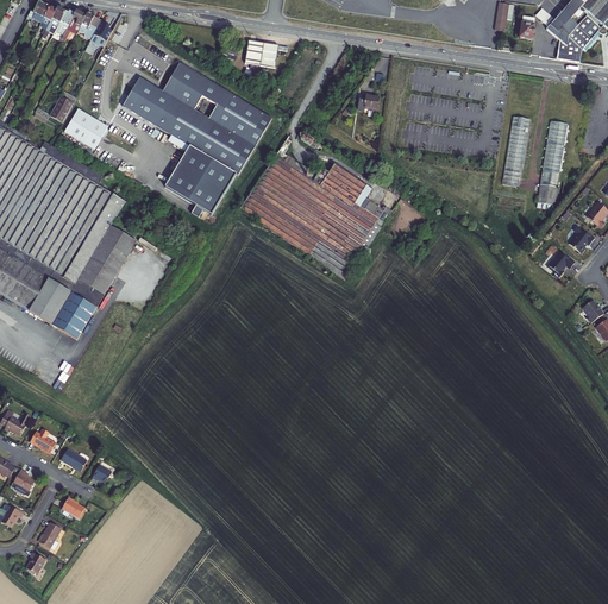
[(33,10),(31,8),(26,17),(29,18),(31,14),(32,16),(33,13),(43,18),(50,5),(42,0),(38,0),(33,10)]
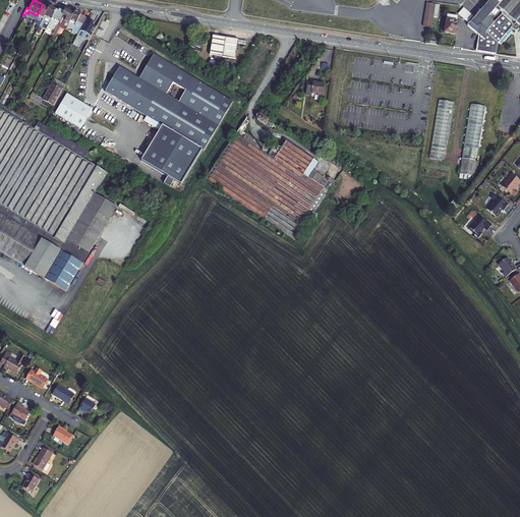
[(480,35),(478,50),(499,53),(501,42),(508,33),(511,35),(517,29),(518,30),(519,30),(519,0),(492,0),(490,1),(469,24),(480,35)]
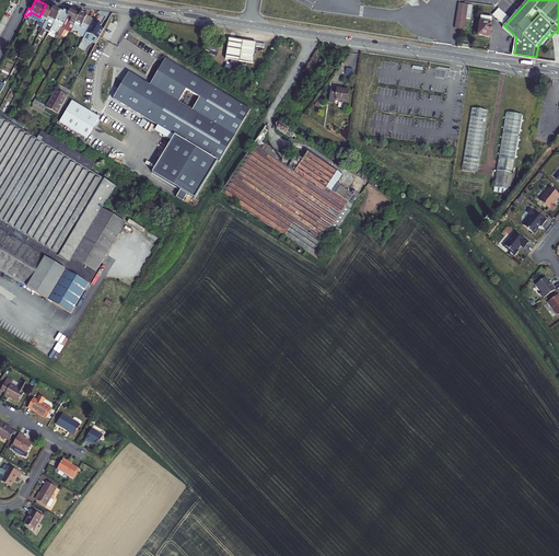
[(469,2),(461,1),(456,26),(466,27),(469,2)]
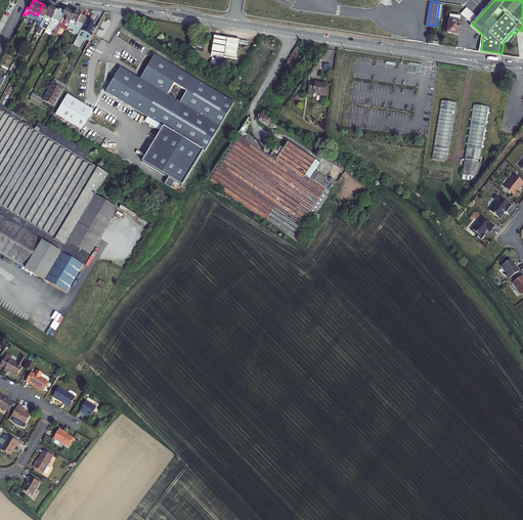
[(48,7),(43,4),(37,15),(34,20),(38,23),(36,26),(37,27),(48,7)]
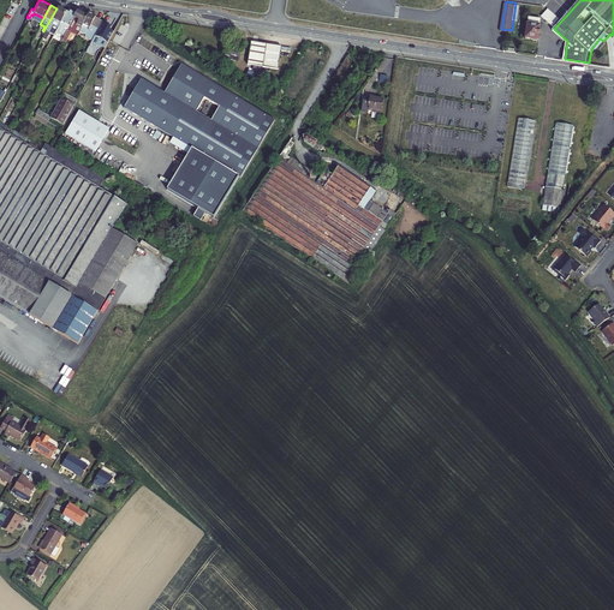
[(57,9),(43,31),(42,35),(45,36),(49,28),(55,30),(60,22),(66,9),(58,5),(57,9)]
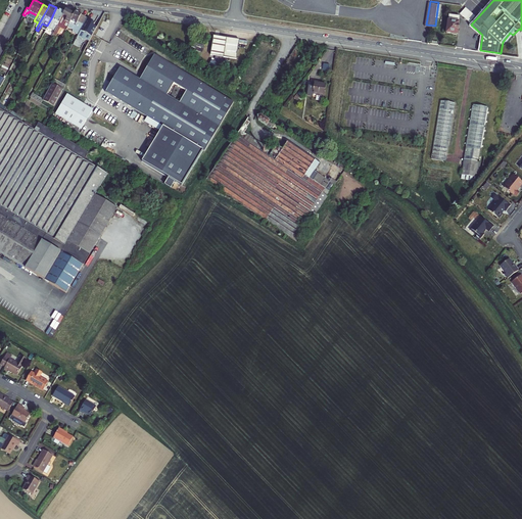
[(64,9),(57,21),(54,29),(56,31),(59,25),(65,28),(66,27),(75,11),(65,6),(64,9)]
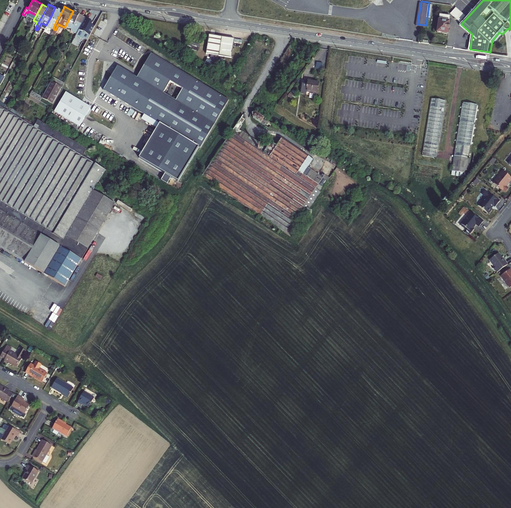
[(459,6),(453,11),(462,20),(468,15),(459,6)]
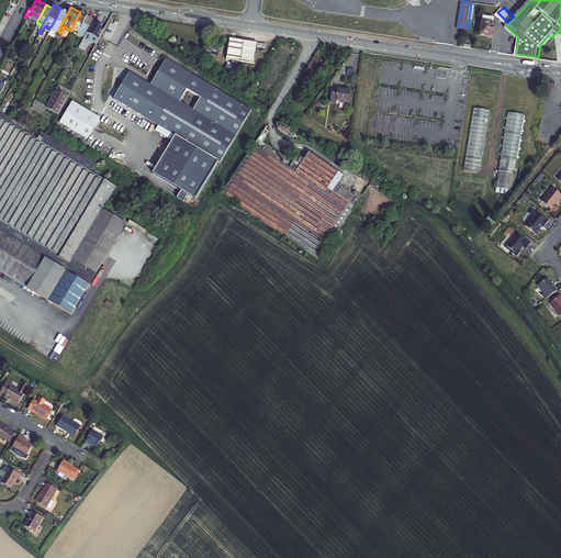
[(64,9),(60,8),(55,20),(62,23),(69,10),(64,8),(64,9)]
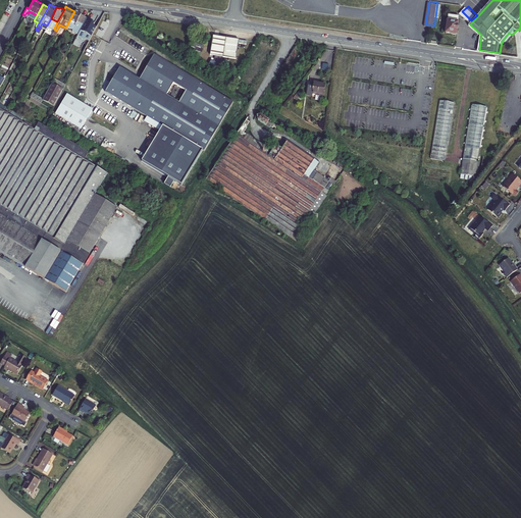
[(75,10),(74,11),(66,27),(70,29),(77,33),(87,16),(75,10)]
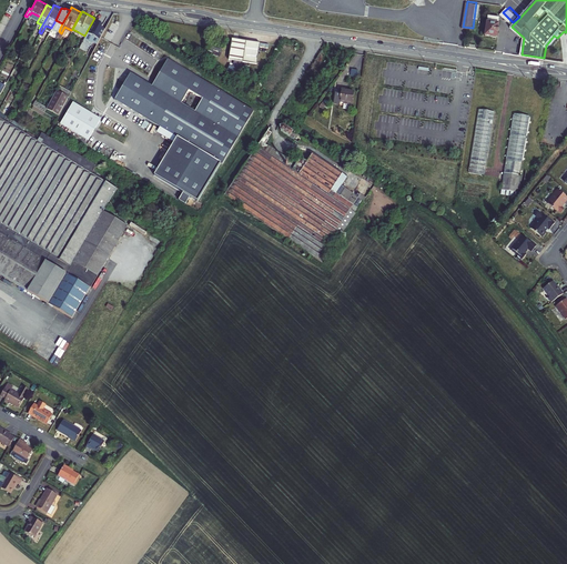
[(37,22),(40,17),(31,12),(30,14),(29,13),(27,17),(37,22)]
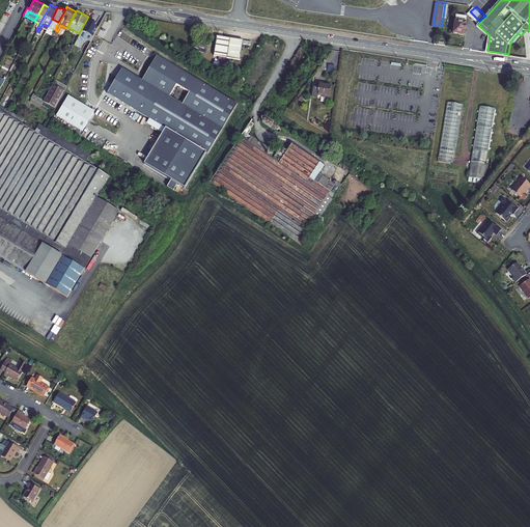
[(466,33),(469,16),(457,14),(454,31),(466,33)]
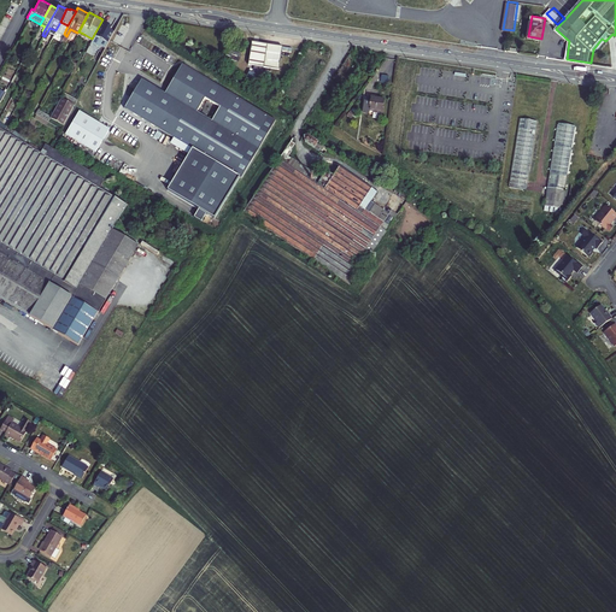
[(105,21),(103,19),(92,39),(91,41),(99,46),(100,45),(104,46),(113,30),(109,28),(110,25),(109,24),(105,24),(105,22),(105,21)]
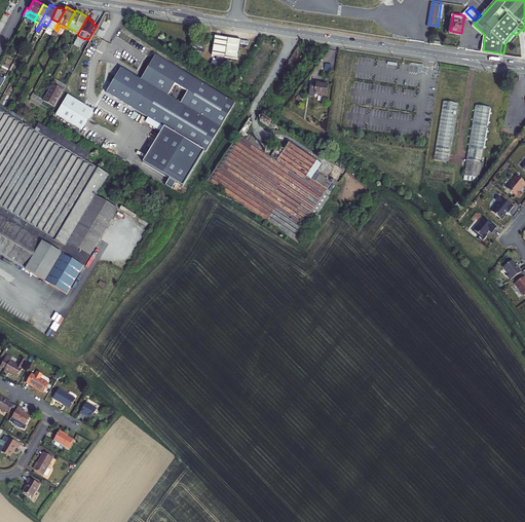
[(211,53),(223,56),(228,37),(214,34),(211,53)]
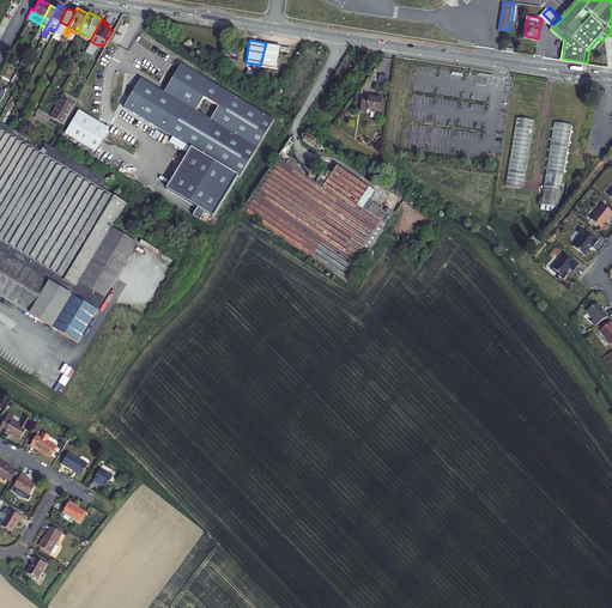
[(153,42),(150,48),(165,58),(169,52),(153,42)]
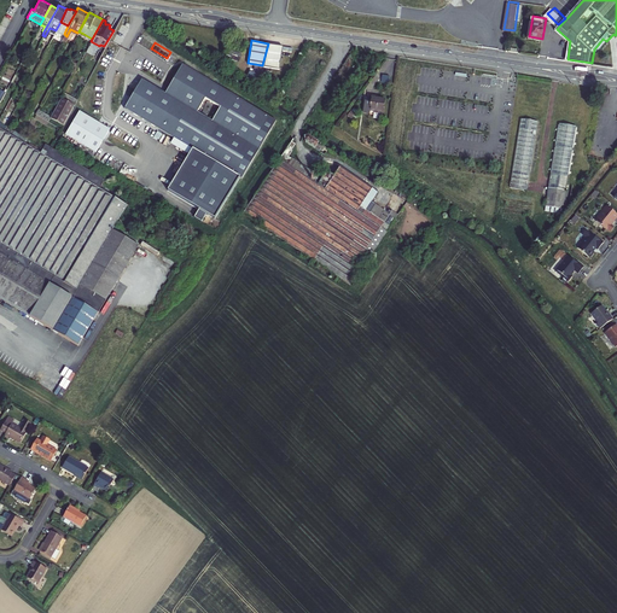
[(281,46),(268,44),(262,65),(278,69),(281,50),(281,46)]
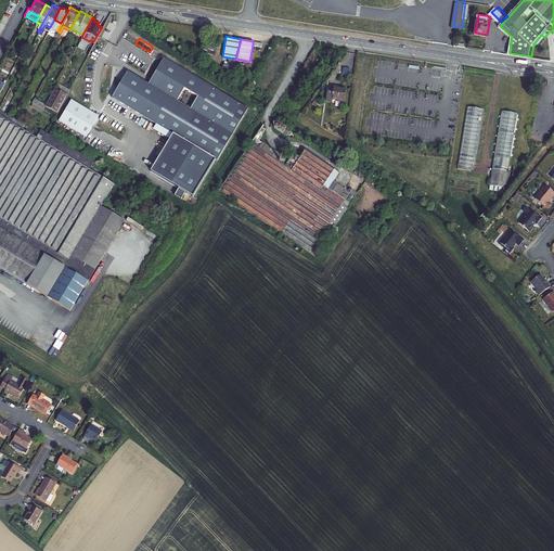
[(149,81),(127,68),(112,94),(156,122),(174,131),(170,136),(152,168),(190,191),(196,194),(248,105),(164,55),(149,81)]
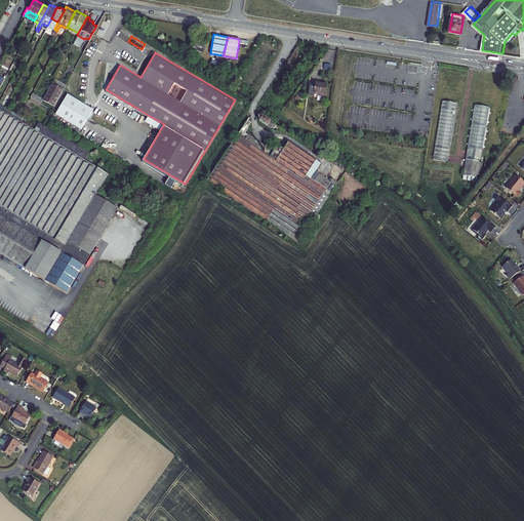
[(51,81),(42,98),(53,105),(63,87),(51,81)]
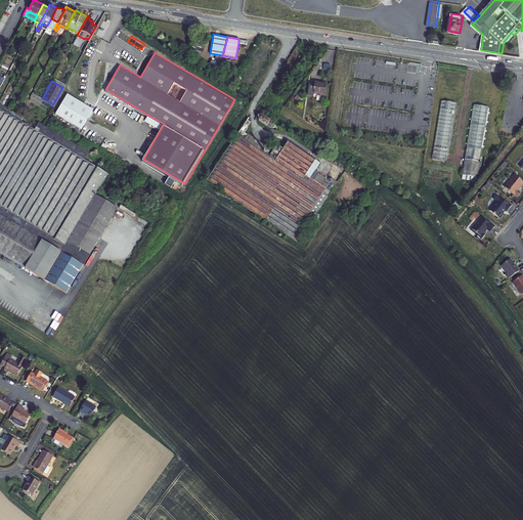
[(312,83),(308,82),(306,94),(310,95),(311,93),(322,94),(324,83),(312,82),(312,83)]
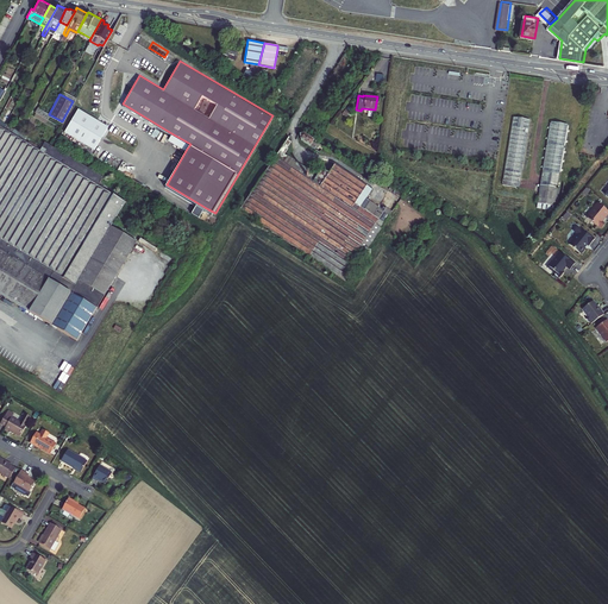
[(79,104),(66,127),(95,145),(108,123),(79,104)]
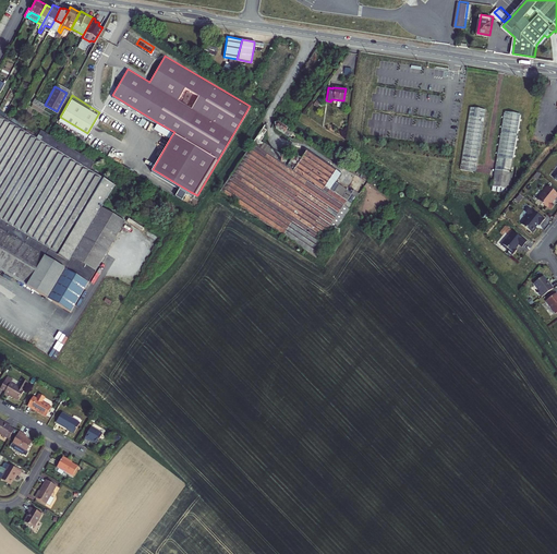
[(484,109),(469,107),(460,169),(475,172),(484,109)]
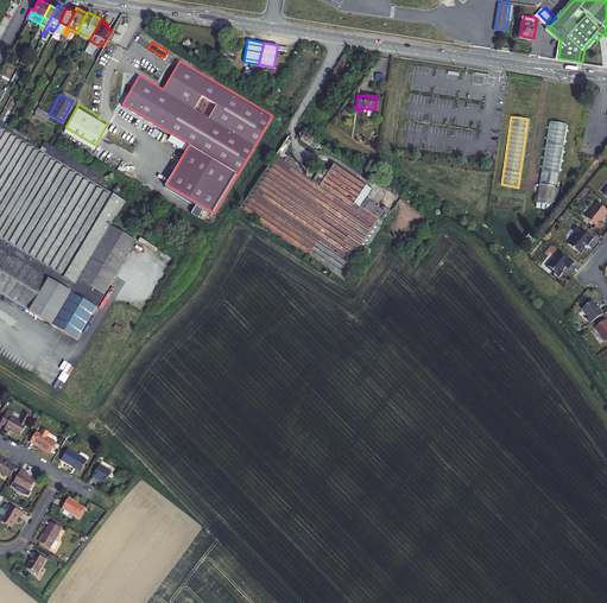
[(555,204),(557,186),(566,124),(549,121),(537,202),(555,204)]
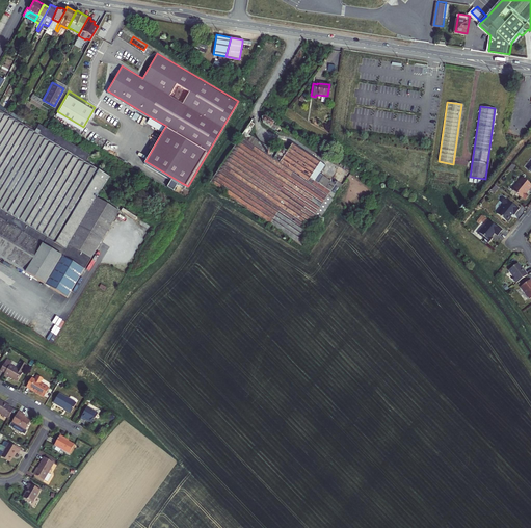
[(34,129),(19,120),(8,113),(2,109),(0,108),(0,255),(65,293),(91,252),(117,209),(96,195),(108,174),(85,160),(89,153),(44,125),(40,132),(34,129)]
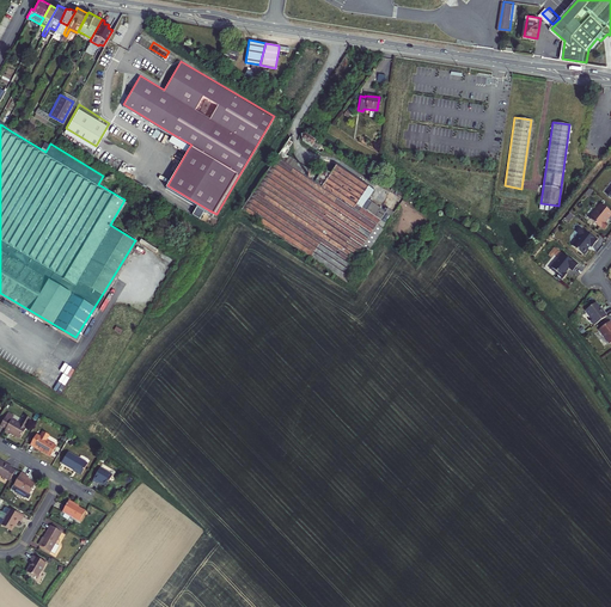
[(305,133),(301,133),(303,140),(322,152),(325,146),(305,133)]
